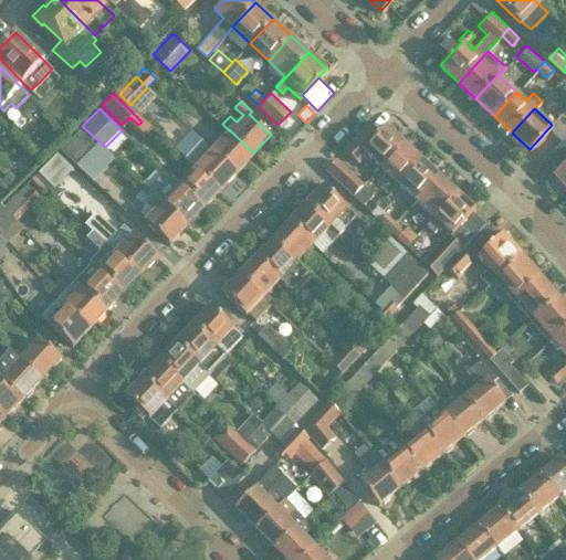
[(552,125),(549,127),(562,139),(565,134),(565,109),(552,125)]
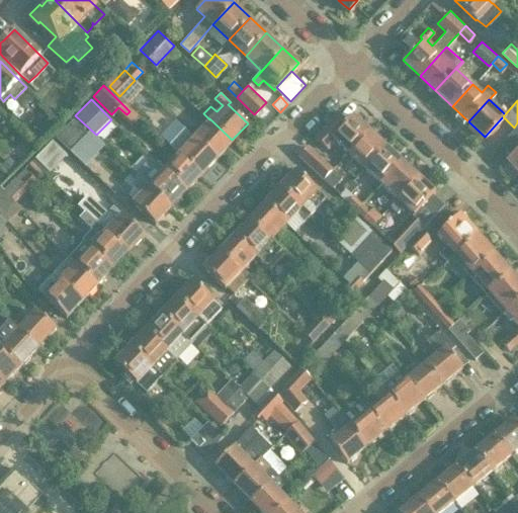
[(335,139),(349,152),(370,129),(353,113),(346,120),(338,112),(317,136),(328,146),(335,139)]
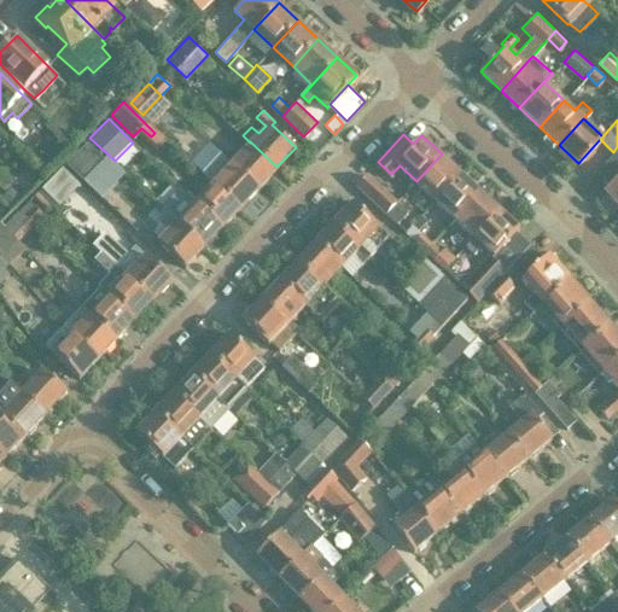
[(115,161),(89,138),(68,161),(101,194),(126,172),(115,161)]
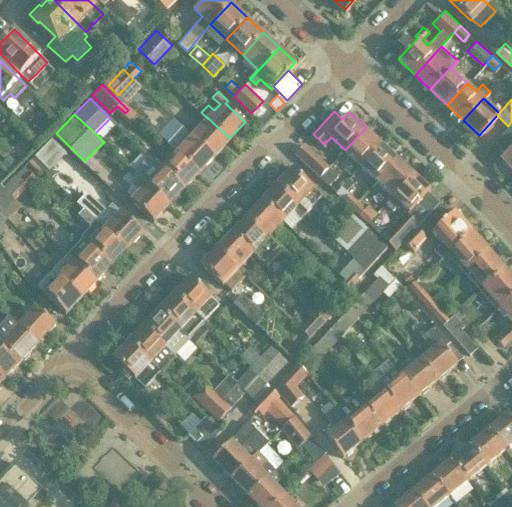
[(207,117),(207,118),(192,134),(214,155),(229,138),(207,117)]
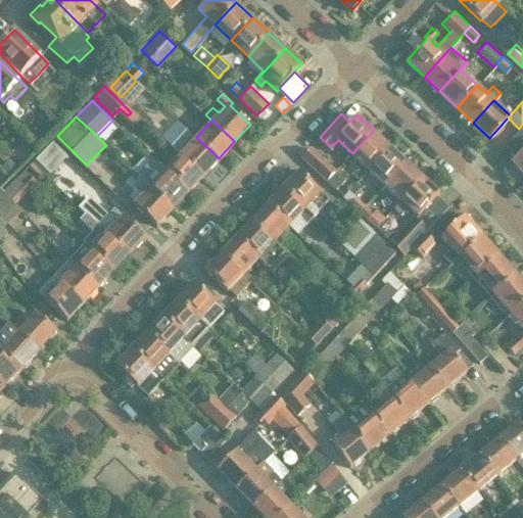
[(36,129),(29,136),(39,145),(46,139),(36,129)]
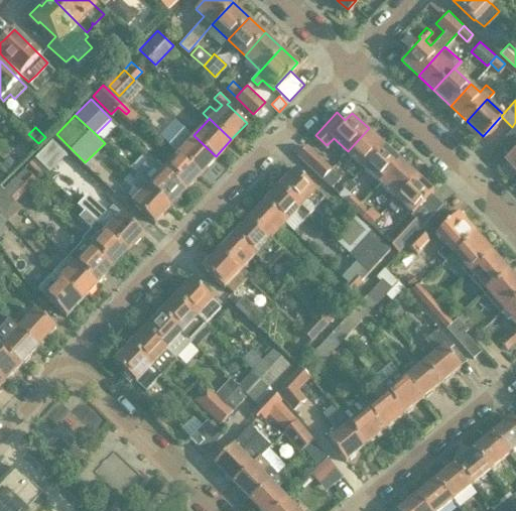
[(385,143),(369,128),(348,151),(364,166),(385,143)]
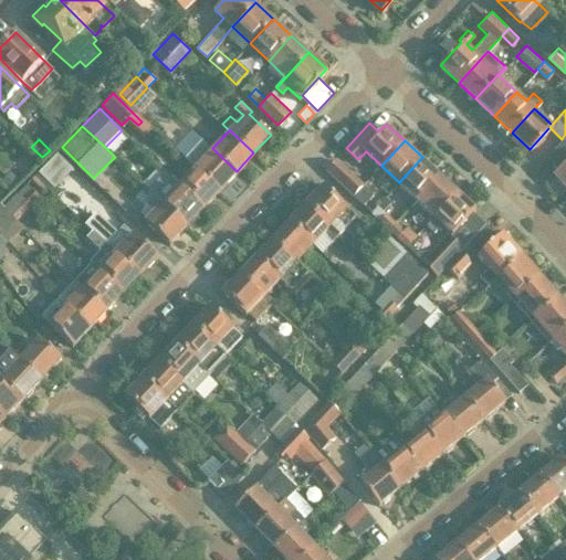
[(237,171),(212,148),(203,157),(192,147),(184,156),(196,166),(220,189),(237,171)]
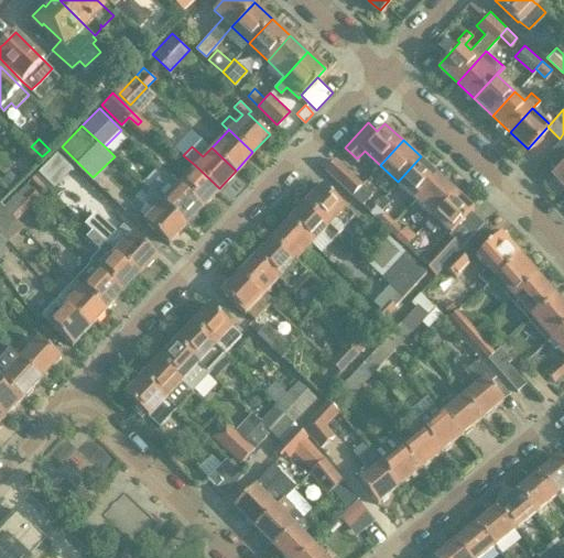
[(56,150),(35,173),(56,193),(62,188),(56,184),(73,166),(56,150)]
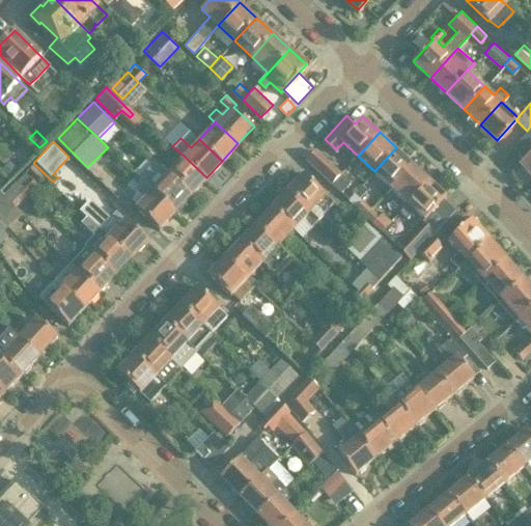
[(332,183),(332,184),(333,183),(341,172),(315,147),(306,158),(332,183)]
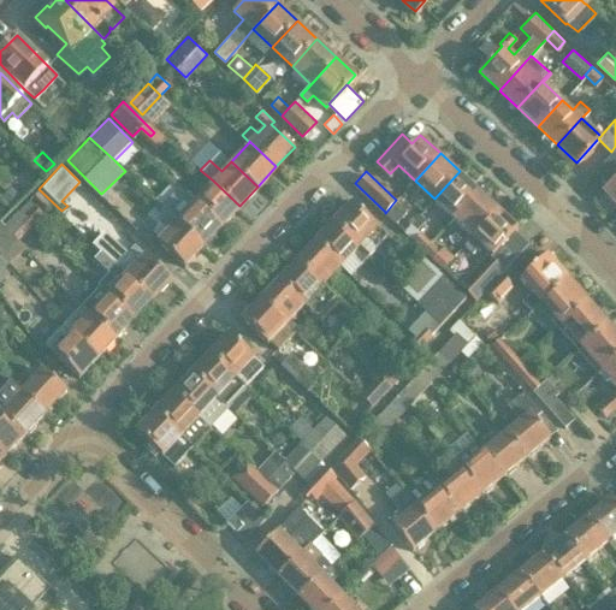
[(479,190),(460,171),(434,199),(454,217),(479,190)]
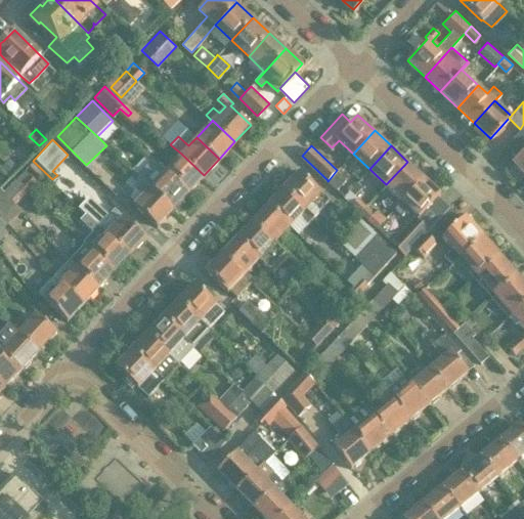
[(517,157),(513,160),(523,172),(523,148),(517,156),(517,157)]
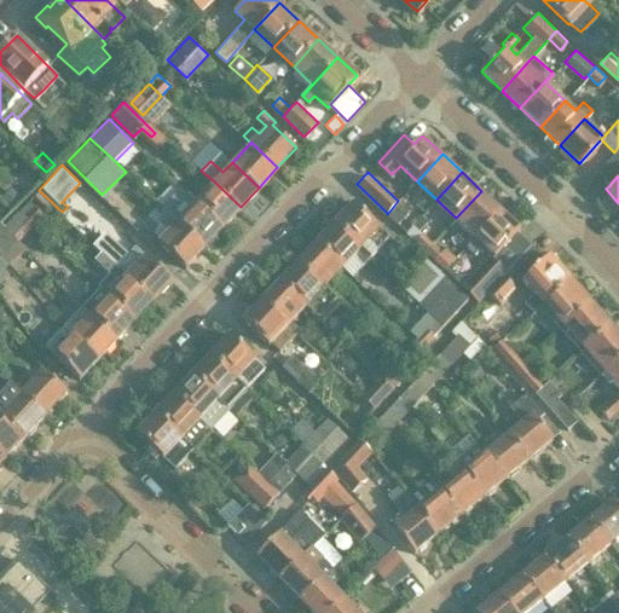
[(214,181),(196,200),(196,201),(223,226),(241,207),(214,181)]
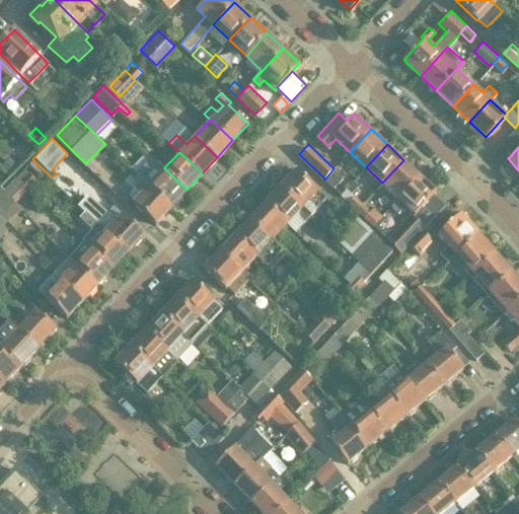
[(164,168),(164,167),(151,156),(136,172),(138,174),(171,206),(187,190),(164,168)]
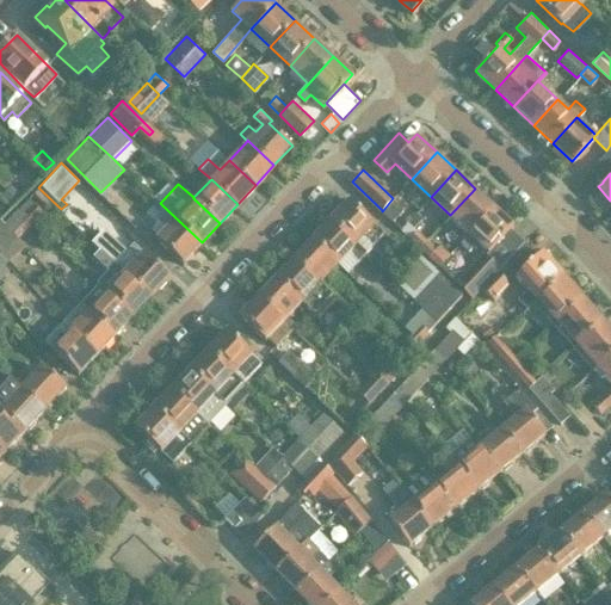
[(14,186),(4,196),(13,204),(23,195),(14,186)]
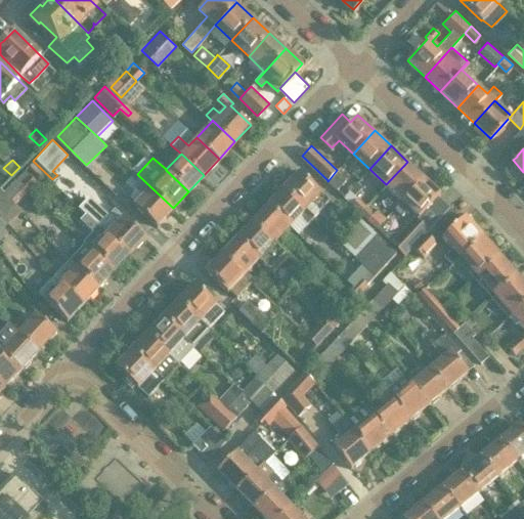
[(423,176),(407,162),(386,184),(402,199),(423,176)]
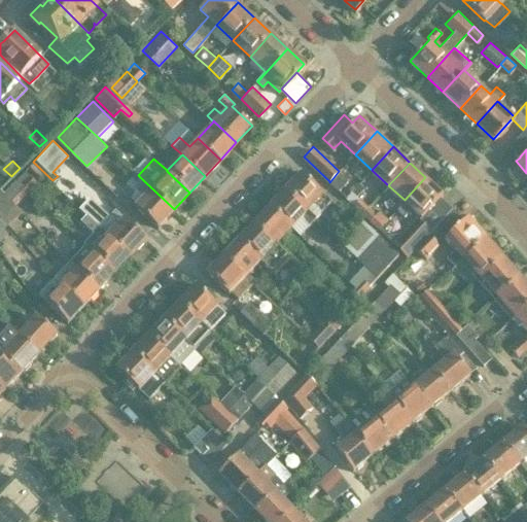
[(25,170),(16,177),(29,189),(34,183),(28,177),(30,175),(25,170)]
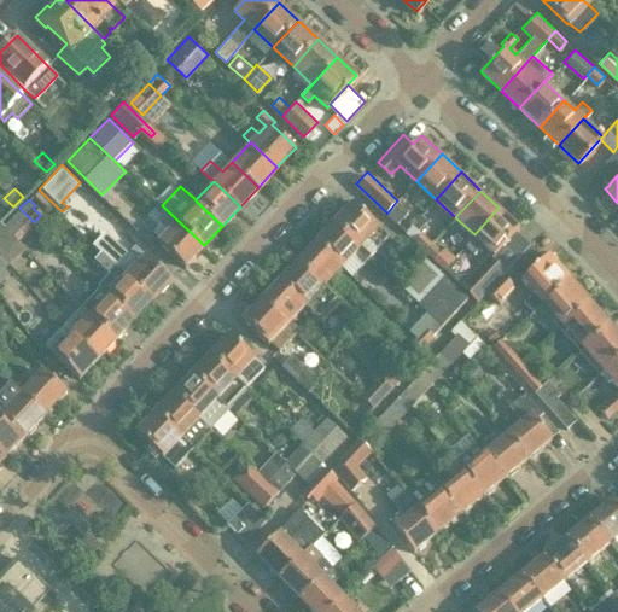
[(397,200),(388,213),(396,221),(407,210),(397,200)]
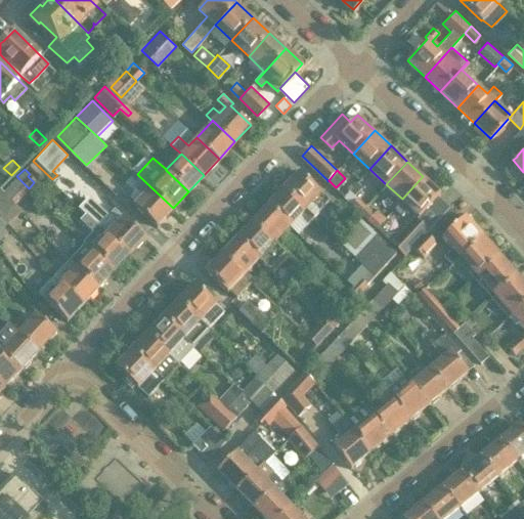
[(284,188),(312,216),(329,199),(300,171),(284,188)]
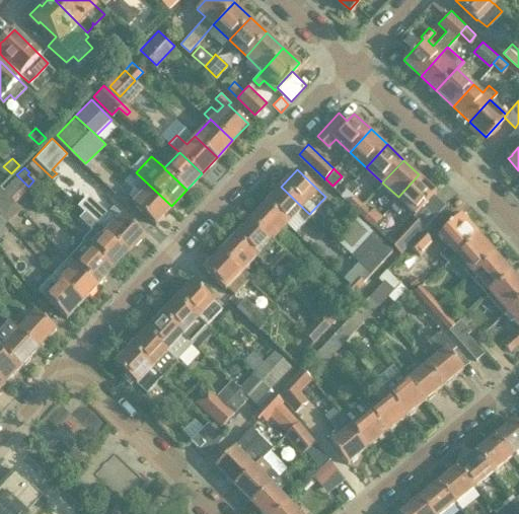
[(16,174),(3,188),(14,200),(15,200),(28,187),(16,174)]
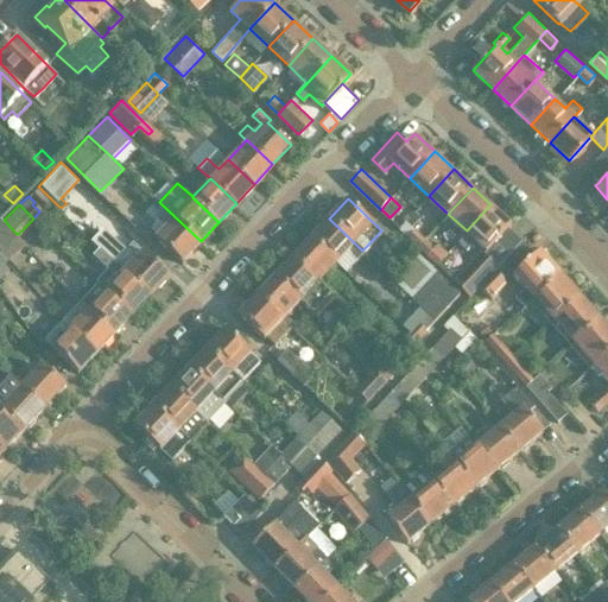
[(162,204),(153,214),(157,219),(150,227),(157,234),(156,235),(158,236),(183,260),(201,241),(162,204)]
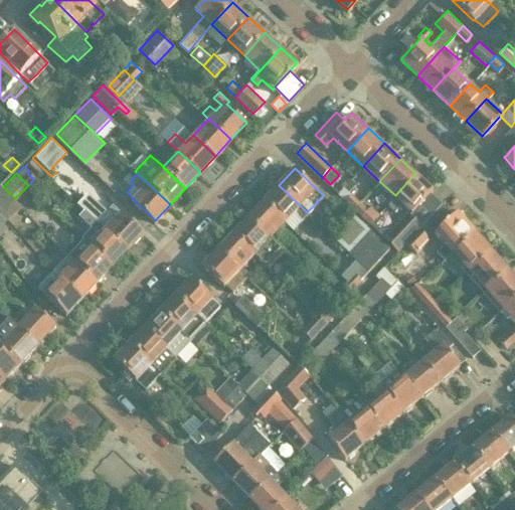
[(433,189),(415,173),(395,195),(408,208),(412,211),(413,209),(433,189)]
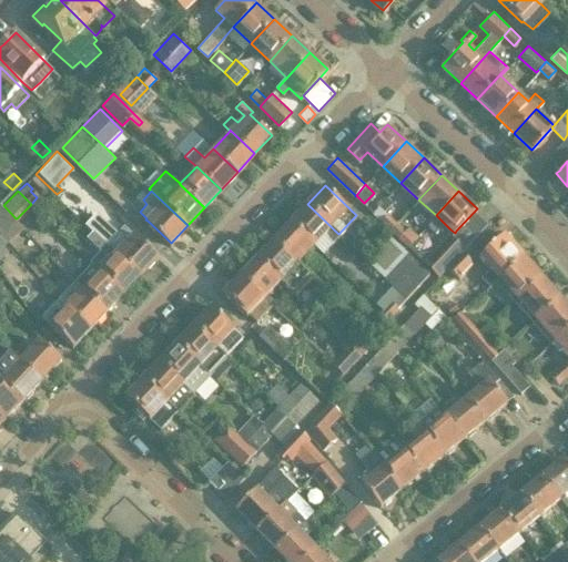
[(387,196),(379,204),(384,210),(392,201),(387,196)]
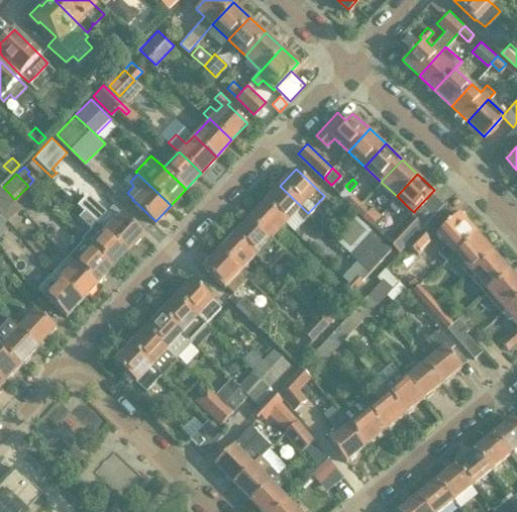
[(0,184),(0,210),(2,212),(9,219),(22,206),(15,199),(14,199),(3,187),(0,184)]
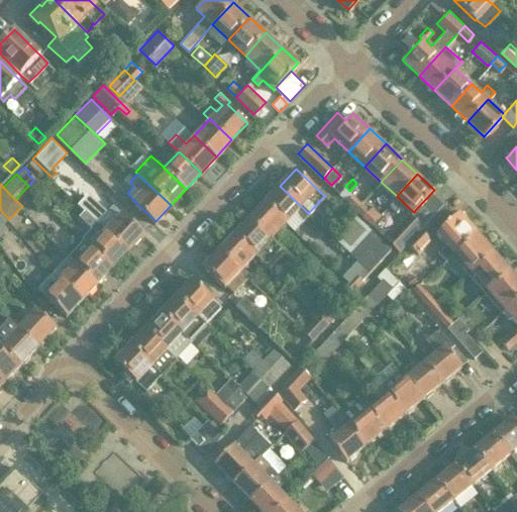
[(308,213),(280,186),(265,201),(287,222),(296,212),(303,218),(308,213)]
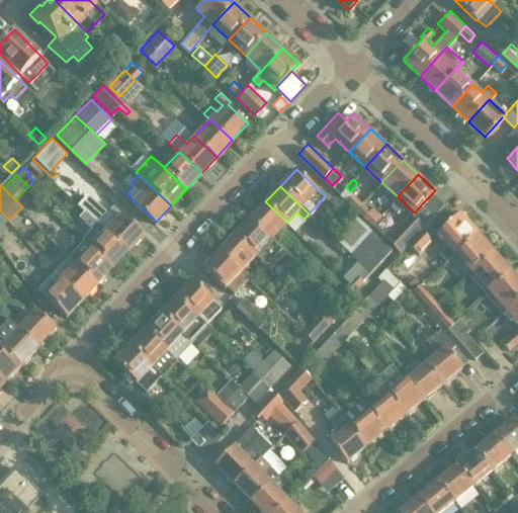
[(355,209),(362,202),(354,193),(347,201),(355,209)]
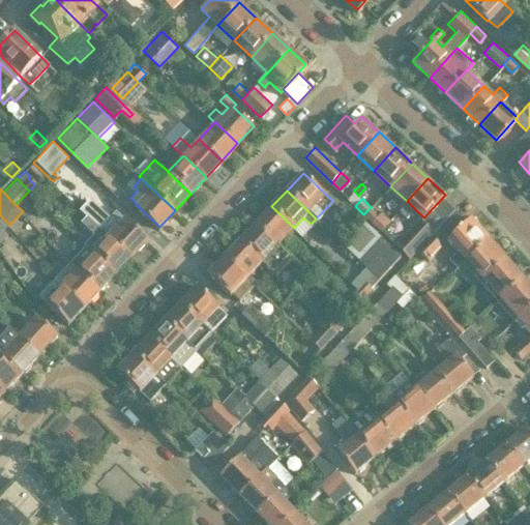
[(271,206),(255,223),(278,244),(294,228),(271,206)]
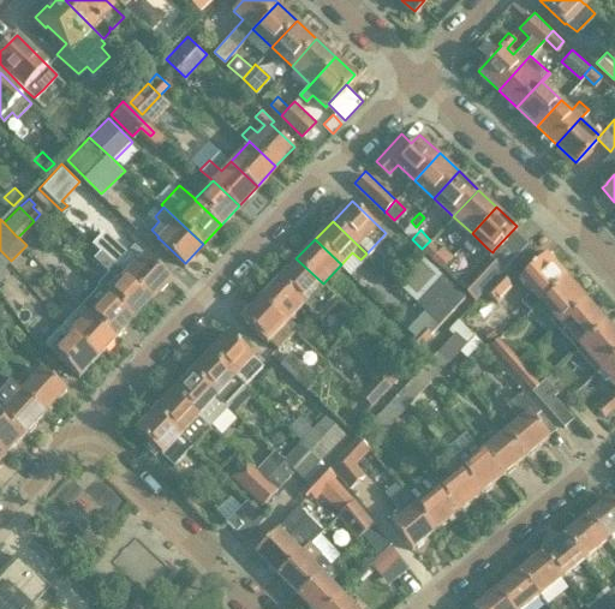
[(430,240),(422,249),(441,266),(442,266),(442,264),(445,263),(453,254),(442,244),(439,248),(430,240)]
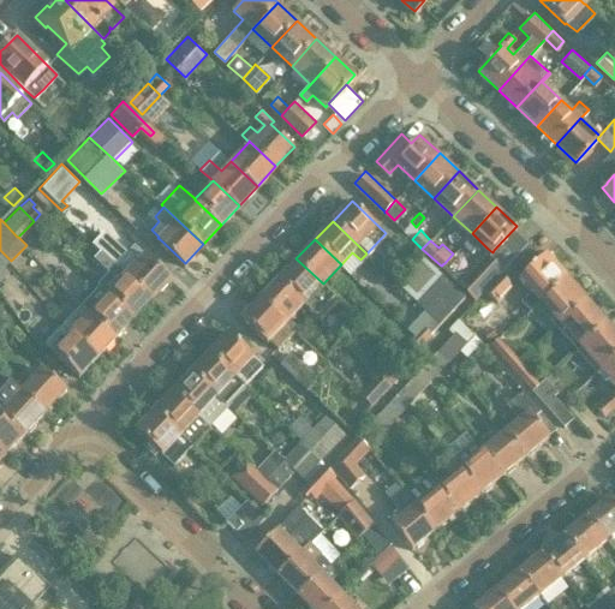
[(117,263),(153,297),(171,278),(145,254),(135,243),(117,263)]
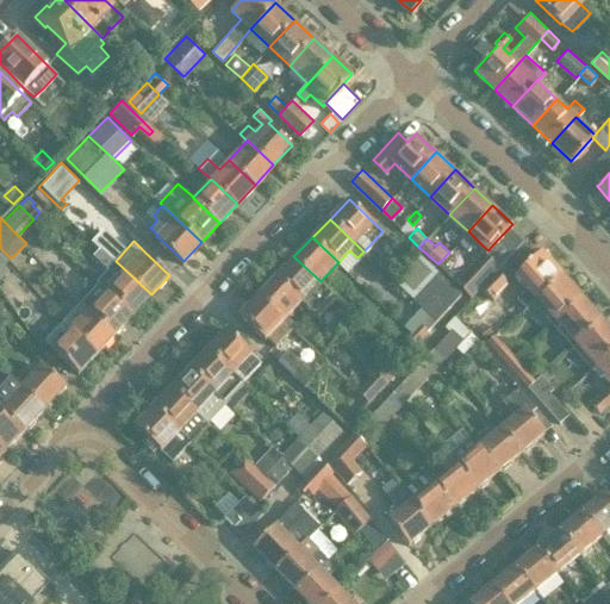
[(116,261),(99,247),(93,254),(109,268),(97,280),(99,281),(132,315),(151,294),(116,261)]
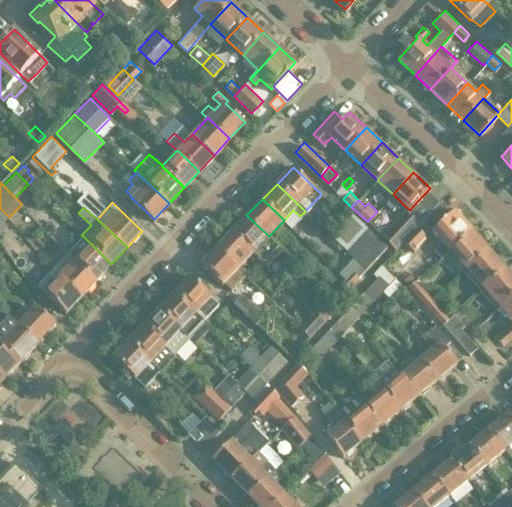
[(455,210),(451,213),(433,230),(436,233),(442,241),(433,249),(441,257),(450,249),(473,230),(455,210)]
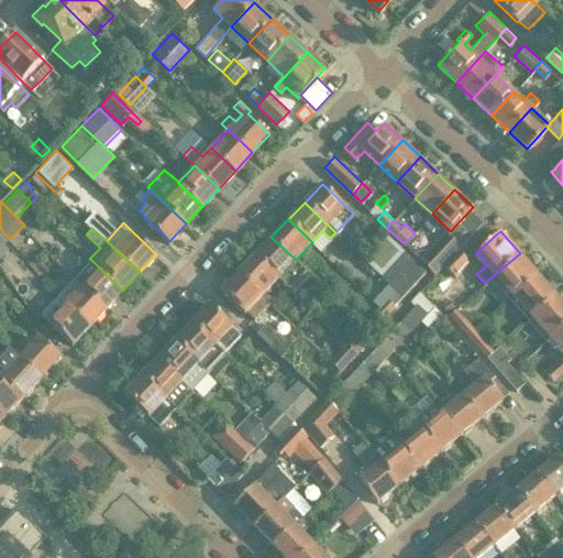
[(437,273),(444,264),(457,251),(461,247),(461,245),(446,232),(430,249),(421,259),(435,272),(437,273)]
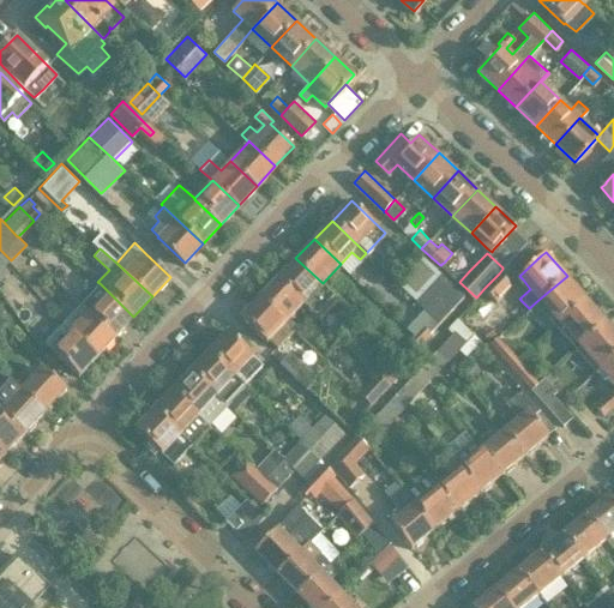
[(323,283),(295,258),(277,277),(304,302),(317,314),(335,294),(323,283)]
